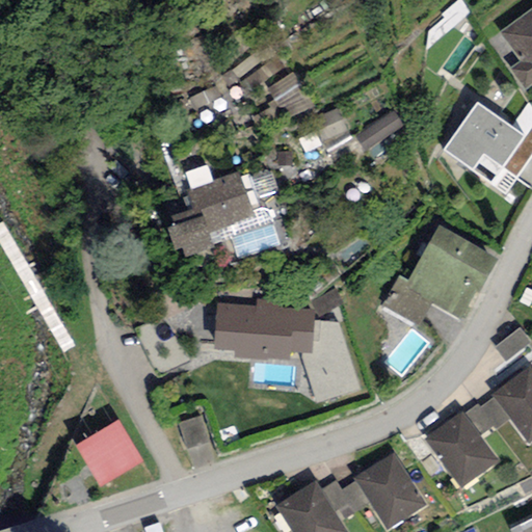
[(509,70),(525,90),(531,85),(531,8),(499,33),(520,62),(509,70)]
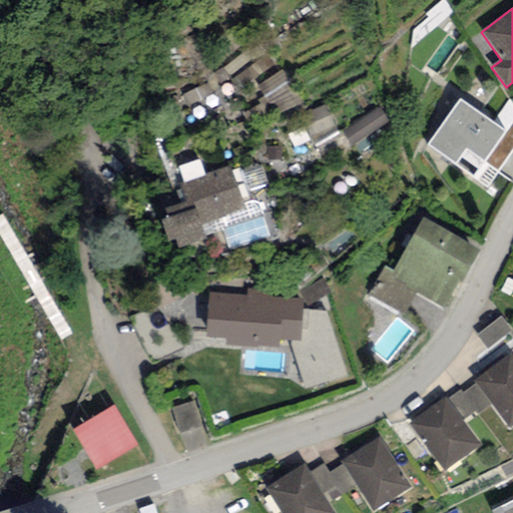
[(284,69),(259,85),(269,105),(275,102),(281,113),(303,103),(284,69)]
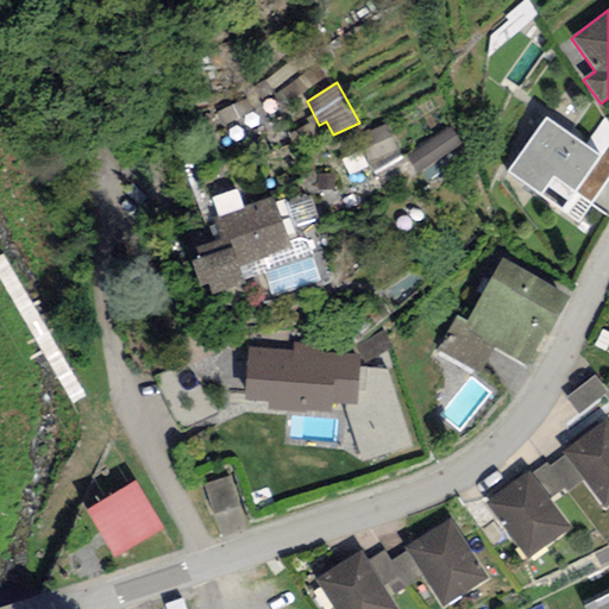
[(608,180),(608,124),(604,117),(584,146),(600,157),(560,212),(578,225),(608,180)]
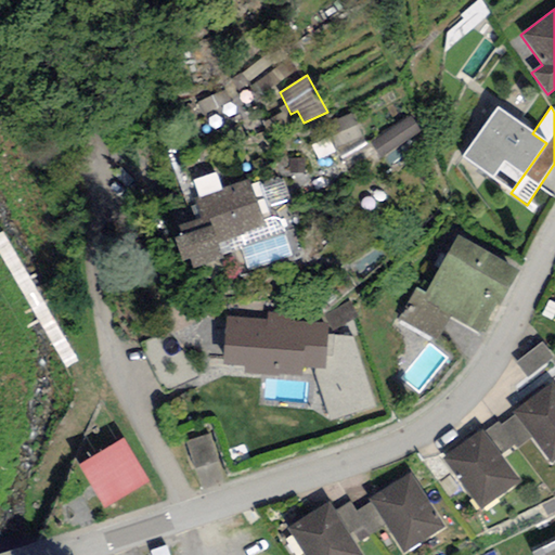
[(497,108),(463,157),(511,193),(546,143),(532,133),(497,108)]
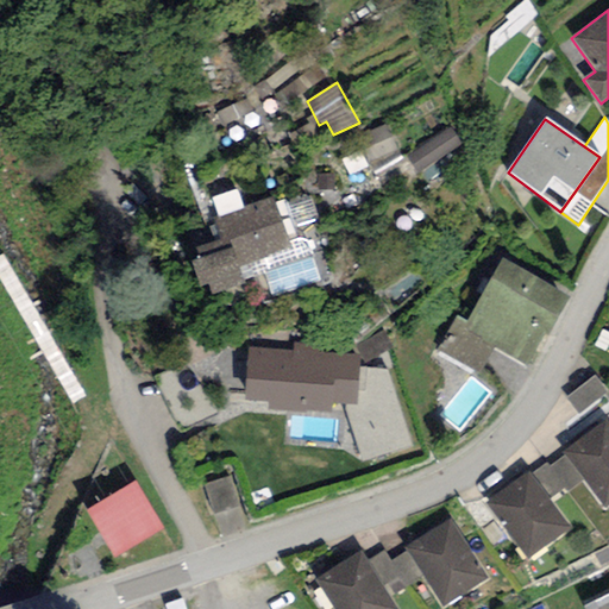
[(385,126),(356,138),(362,151),(366,163),(396,151),(385,126)]
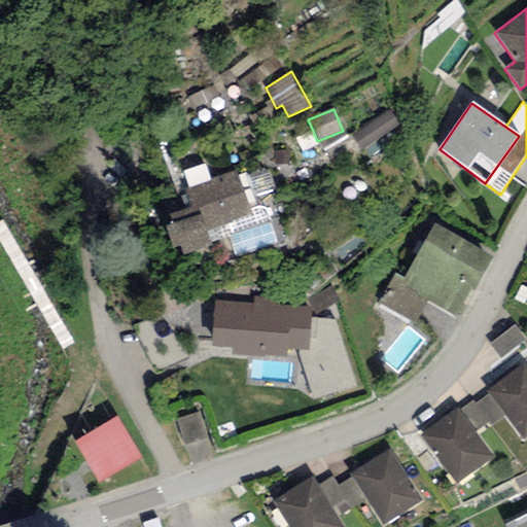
[(399,126),(390,111),(353,135),(361,149),(399,126)]
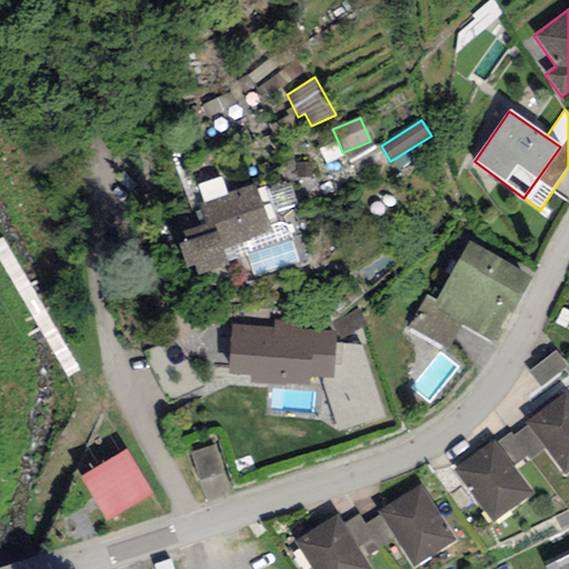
[(326,165),(345,157),(342,152),(338,141),(318,149),(326,165)]
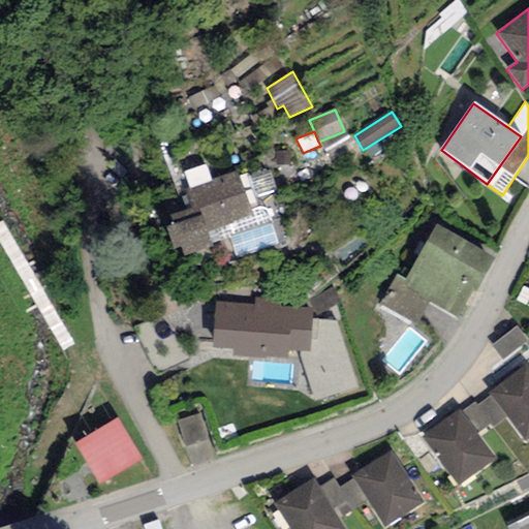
[(290,152),(276,152),(276,165),(290,165),(290,152)]
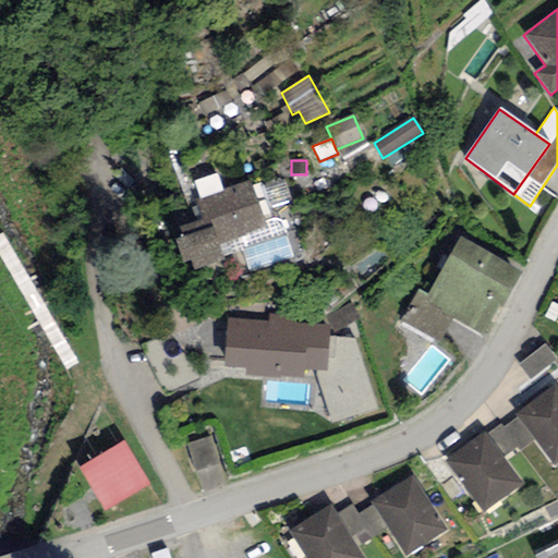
[(201,198),(222,191),(217,174),(194,182),(201,198)]
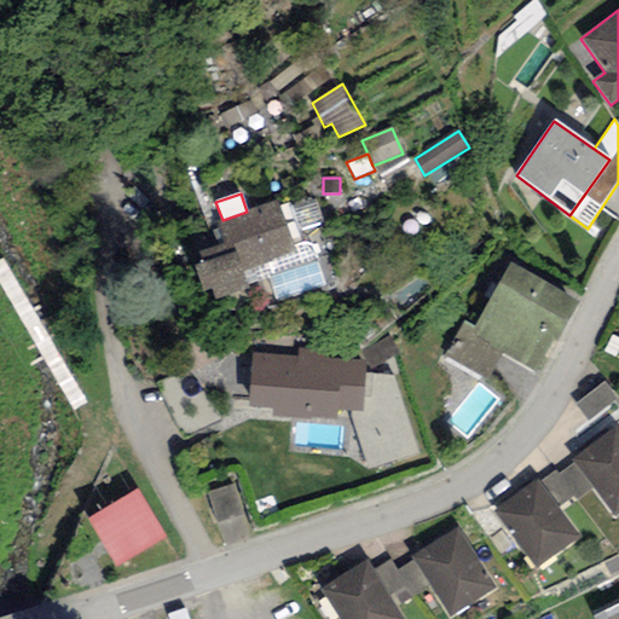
[(316,198),(290,207),(299,231),(324,223),(316,198)]
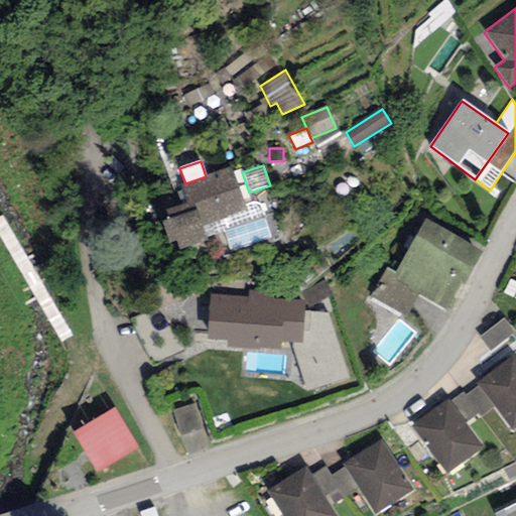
[(202,226),(247,210),(231,167),(206,176),(185,183),(180,185),(187,204),(165,211),(169,220),(162,223),(169,244),(176,241),(180,250),(207,240),(202,226)]
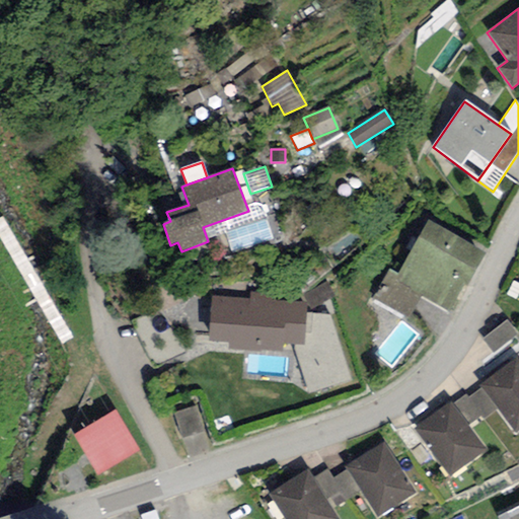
[(486,252),(429,221),(397,275),(395,280),(422,295),(452,312),(486,252)]
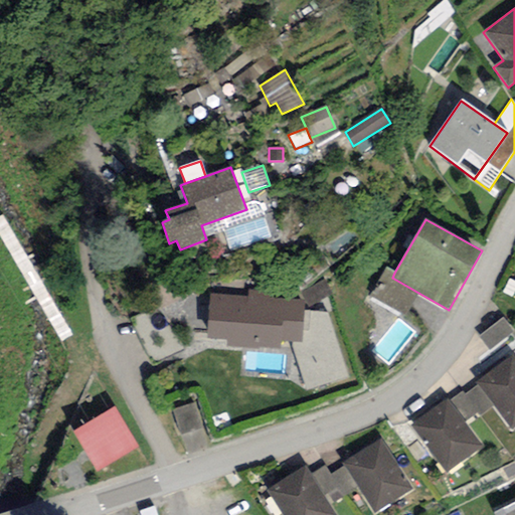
[(405,317),(418,293),(392,278),(394,273),(386,268),(370,297),(405,317)]
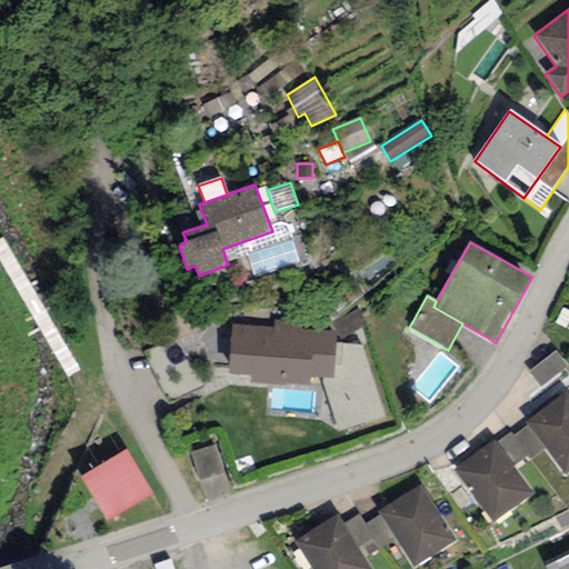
[(250,382),(309,387),(309,378),(333,380),(337,331),(298,329),(299,321),(275,320),(273,327),(232,325),(229,375),(250,376),(250,382)]
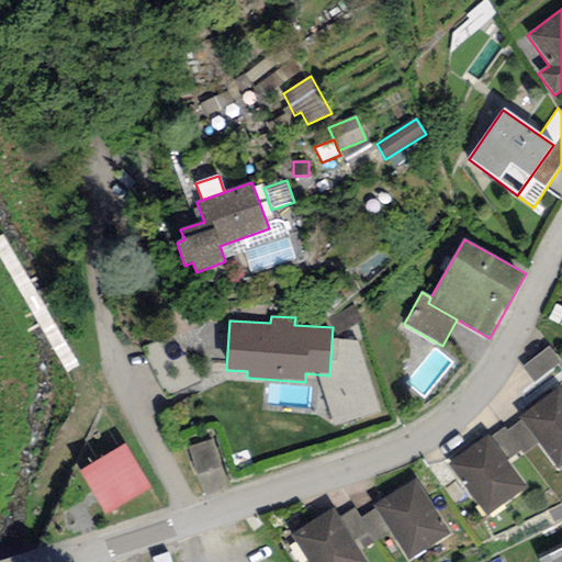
[(549,347),(523,368),(534,382),(560,361),(549,347)]
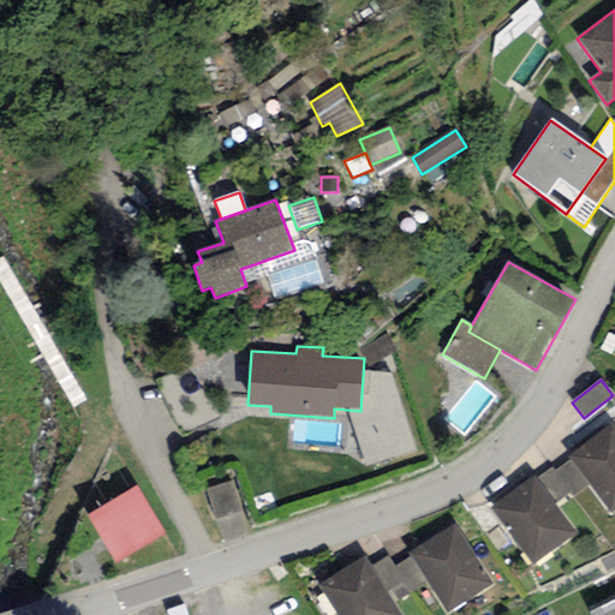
[(614,427),(614,424),(568,458),(571,460),(589,485),(610,514),(614,511),(614,427)]
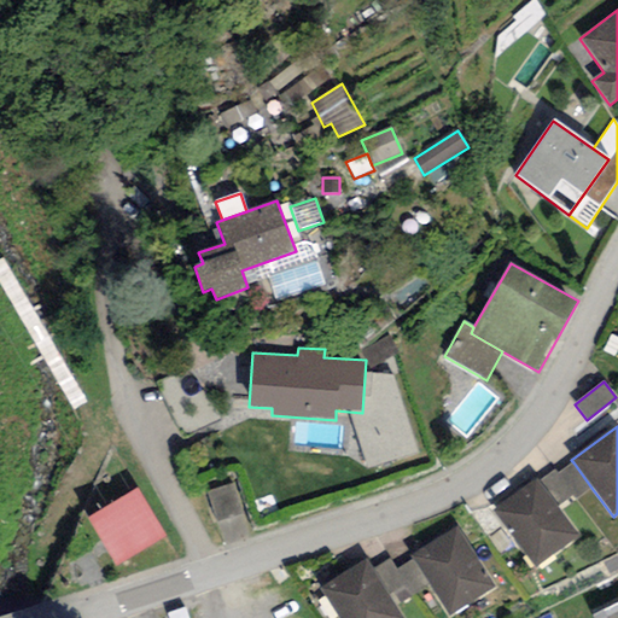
[(367,461),(369,471),(420,461),(418,452),(367,461)]
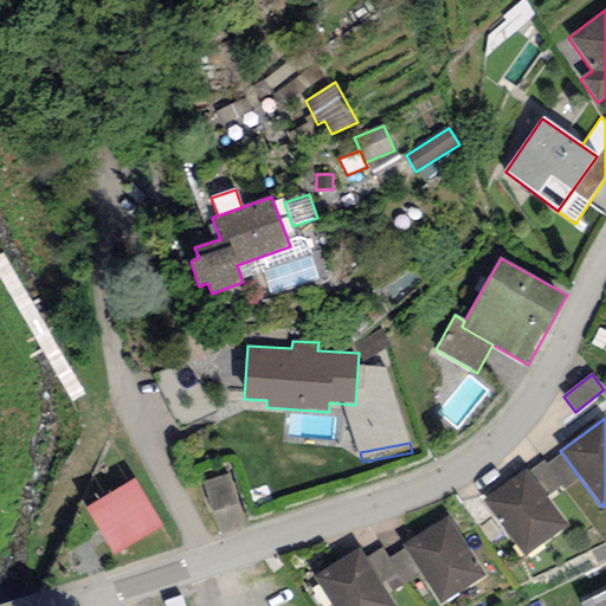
[(565,490),(580,478),(562,453),(547,464),(562,485),(565,490)]
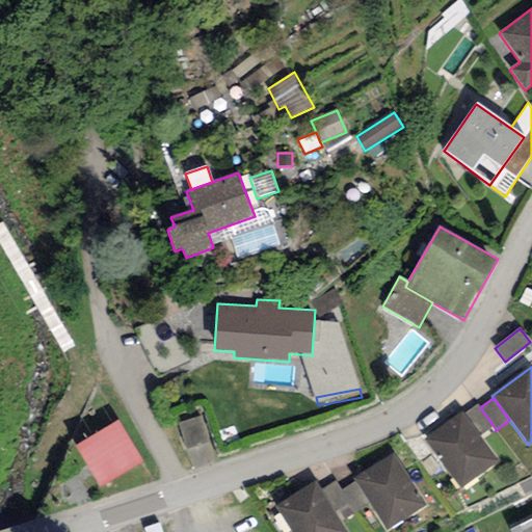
[(478,404),(464,414),(480,435),(494,426),(480,407),(478,404)]
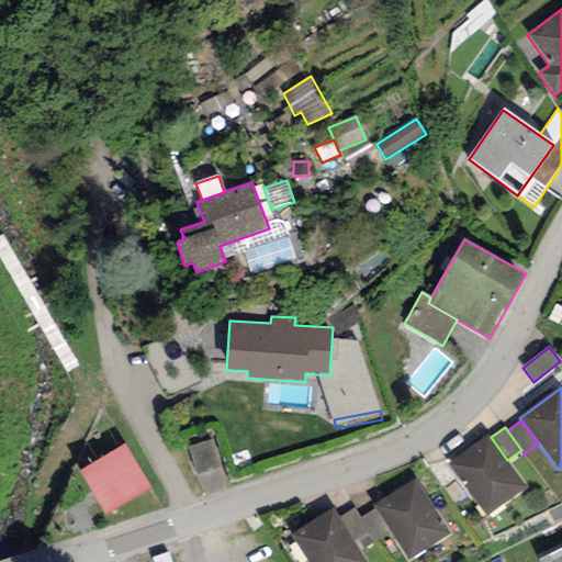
[(489,434),(450,460),(487,515),(526,489),(507,460),(491,437),(489,434)]
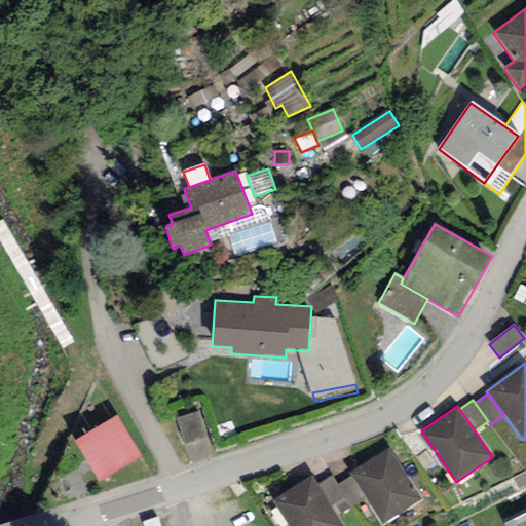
[(199,412),(177,419),(184,443),(207,436),(199,412)]
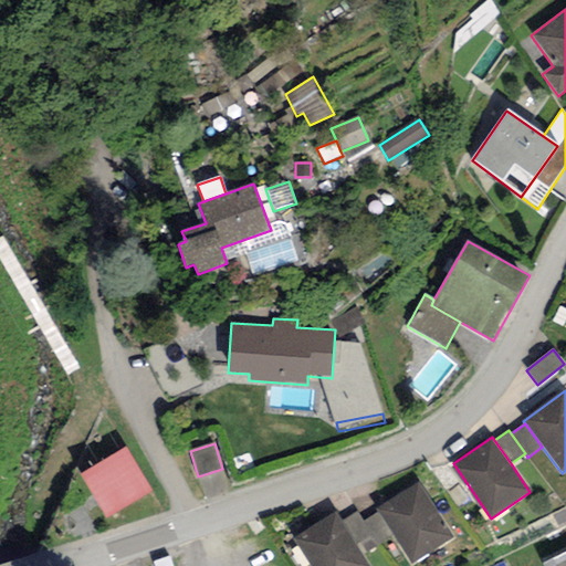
[(150,491),(125,448),(80,475),(106,519),(150,491)]
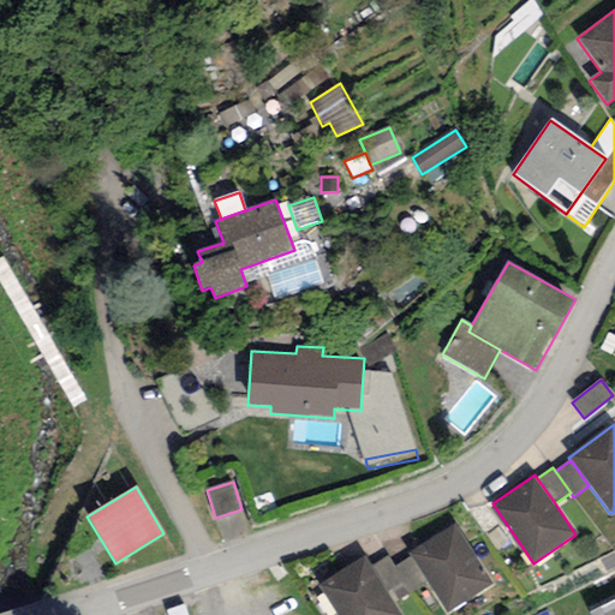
[(457,523),(407,551),(411,556),(427,581),(447,613),(494,585),(457,523)]
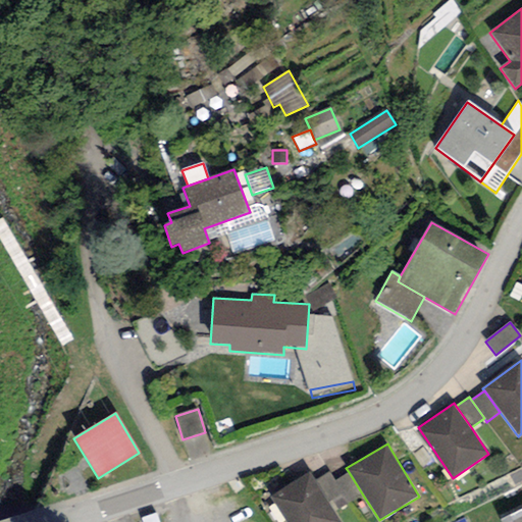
[(309,472),(270,496),(286,521),(338,521),(327,503),(314,481),(309,472)]
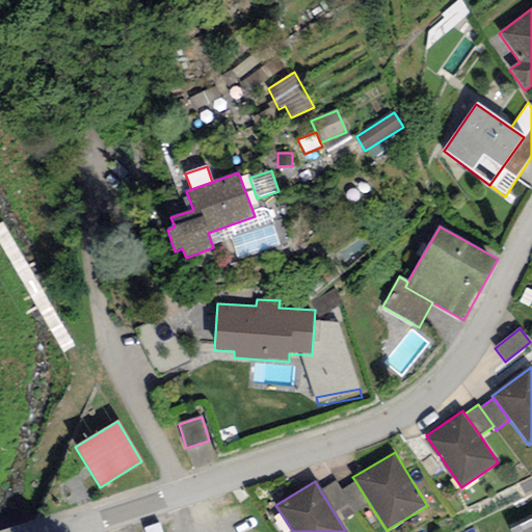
[(336,481),(320,490),(334,512),(350,504),(351,504),(342,490),(336,481)]
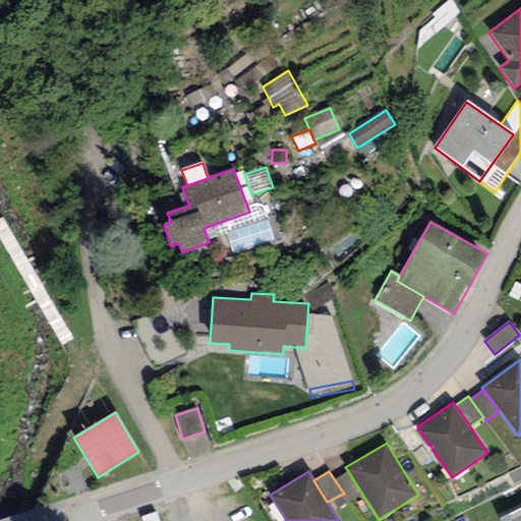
[(348,502),(361,493),(348,471),(335,480),(344,494),(343,494),(348,502)]
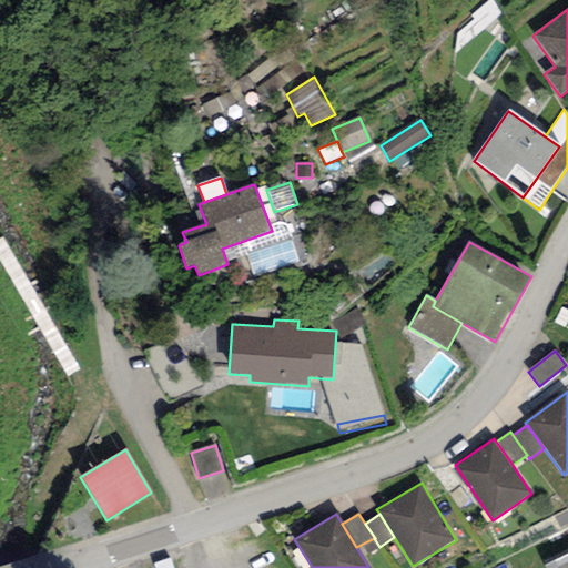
[(567,567),(567,553),(545,565),(545,567),(567,567)]
